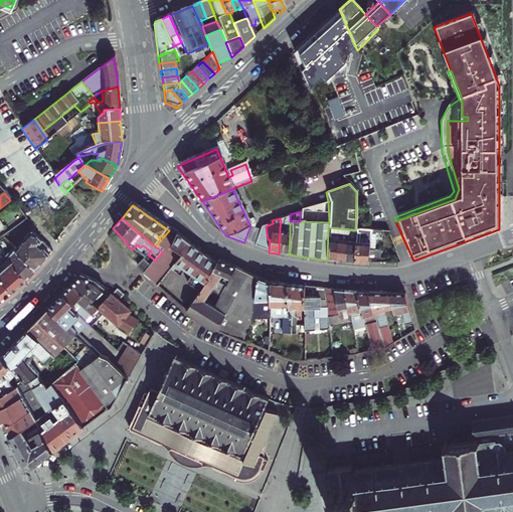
[(251,220),(248,222),(250,226),(244,241),(254,245),(260,231),(253,229),(254,226),(251,220)]
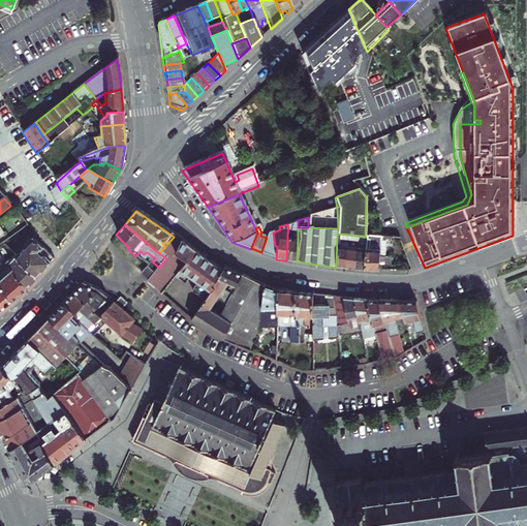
[(261,252),(260,253),(276,259),(277,246),(275,246),(273,233),(268,234),(267,238),(261,252)]
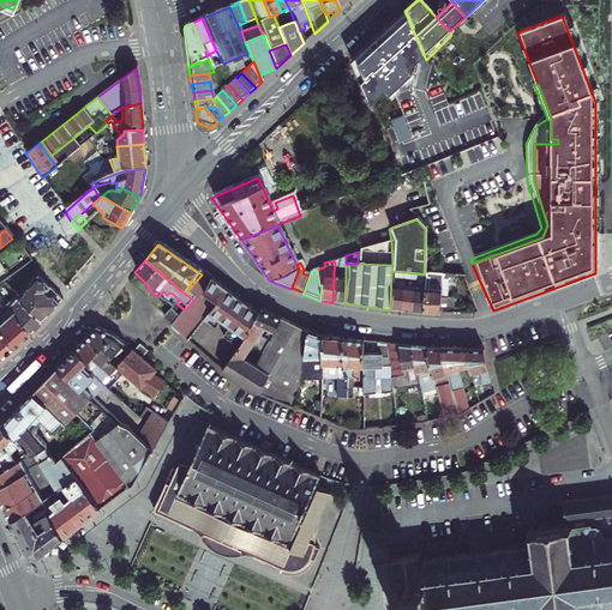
[(391,271),(390,310),(400,312),(401,288),(402,272),(391,271)]
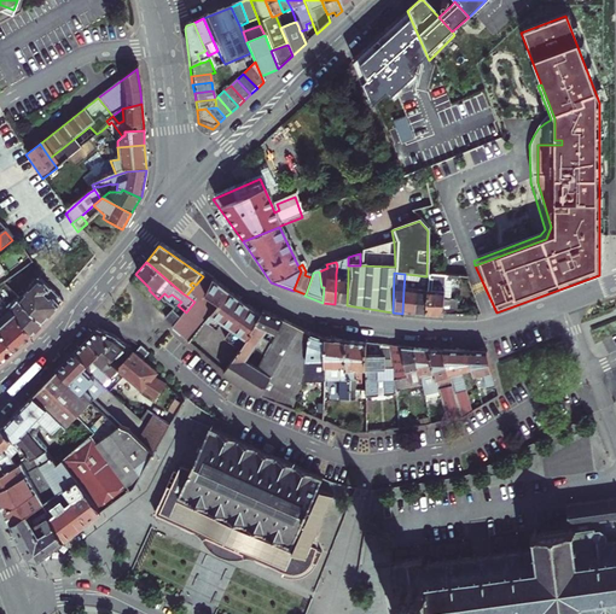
[(405,274),(404,290),(402,314),(413,315),(416,275),(405,274)]
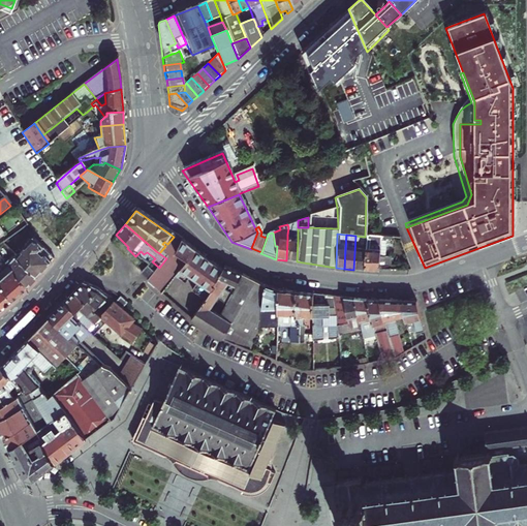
[(355,236),(353,270),(364,271),(364,237),(355,236)]
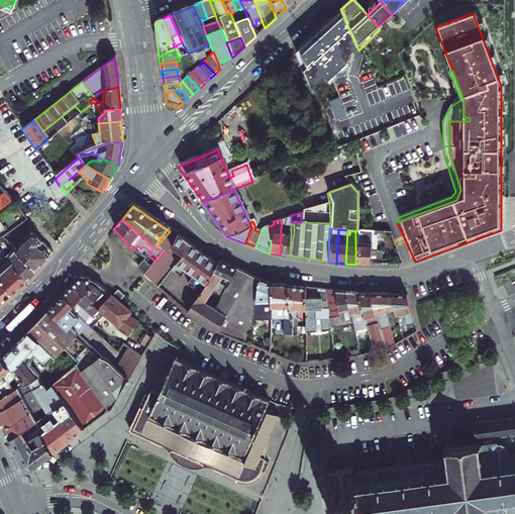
[(171,248),(176,236),(177,235),(170,231),(160,250),(163,252),(168,255),(171,249),(171,248)]
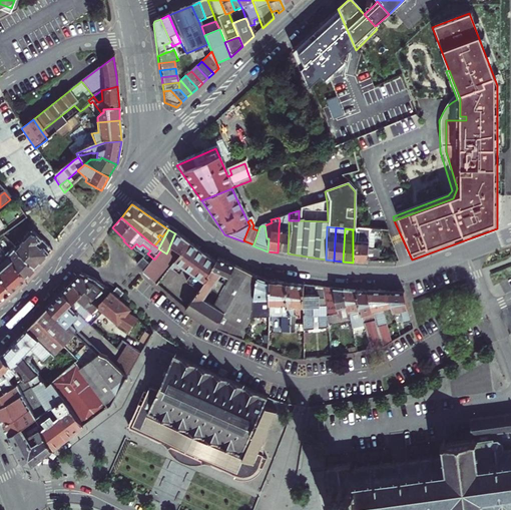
[(354,229),(353,229),(353,263),(371,264),(372,243),(367,243),(367,230),(354,229)]
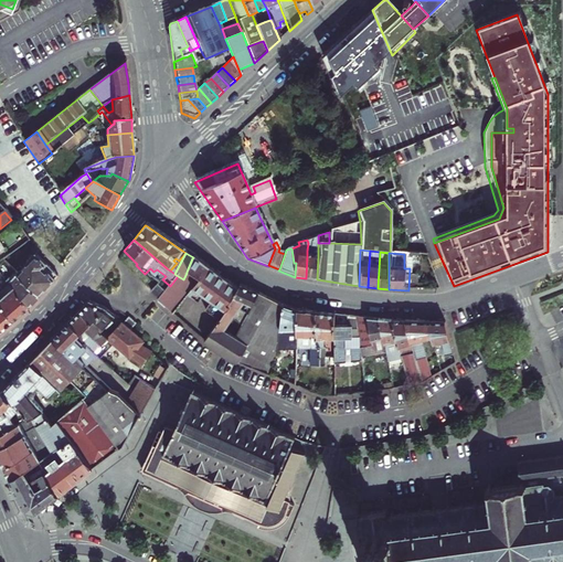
[(307,255),(306,278),(317,279),(318,256),(307,255)]
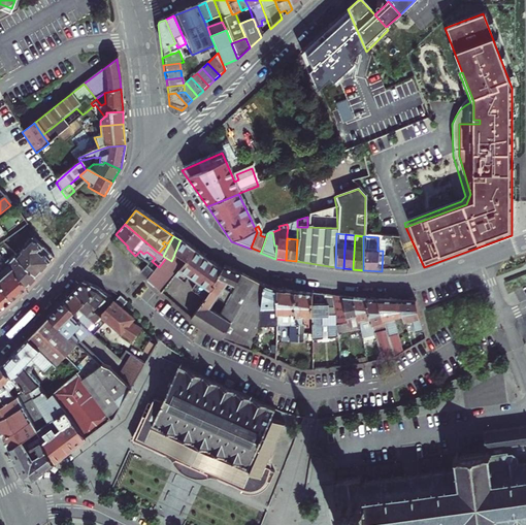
[(32,239),(14,257),(36,277),(38,274),(39,274),(51,263),(50,262),(52,260),(43,251),(32,239)]
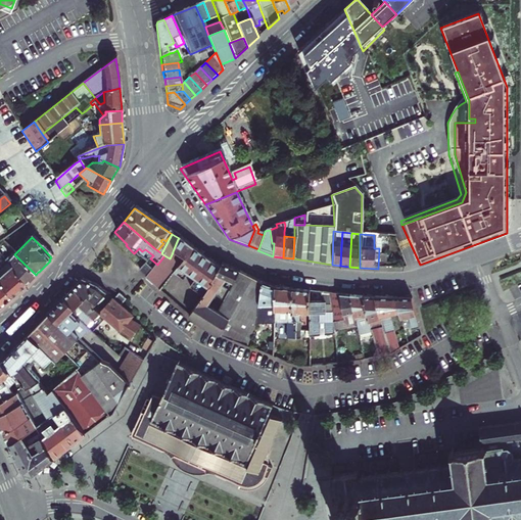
[(173,252),(185,258),(173,275),(172,276),(182,283),(187,276),(200,256),(178,239),(173,251),(173,252)]
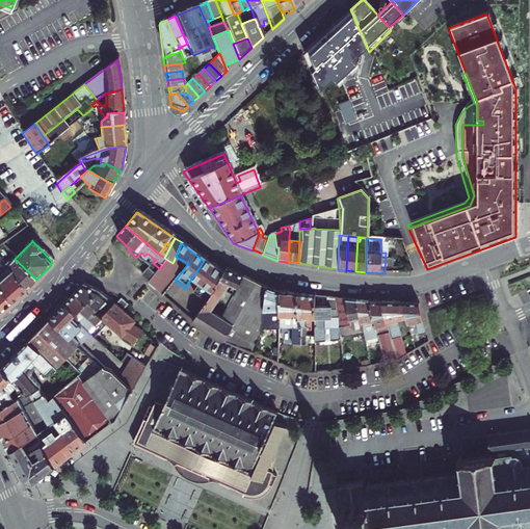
[(148,254),(144,256),(153,263),(156,260),(148,254)]
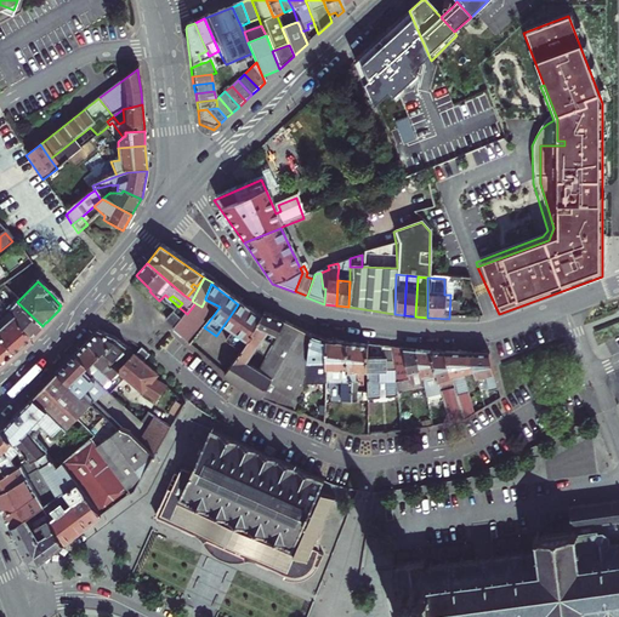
[(5,310),(7,314),(12,312),(17,323),(30,338),(43,326),(17,302),(15,300),(5,310)]
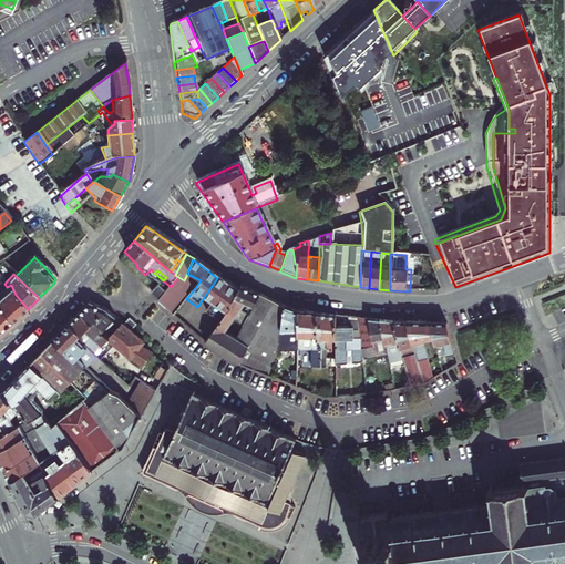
[(186,299),(187,298),(201,280),(187,274),(184,280),(178,277),(171,287),(164,295),(157,304),(156,305),(172,318),(183,303),(186,299)]
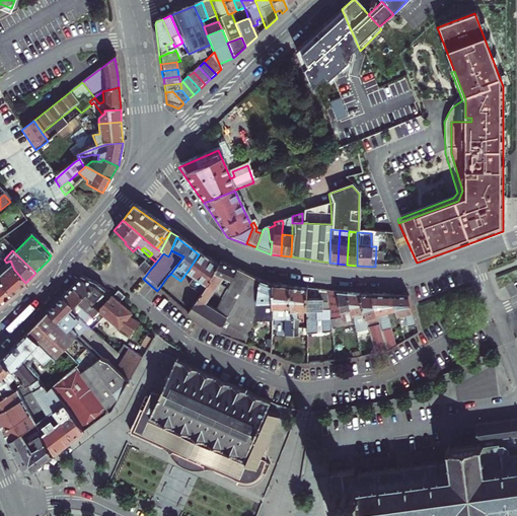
[(199,254),(186,274),(193,279),(206,260),(199,254)]
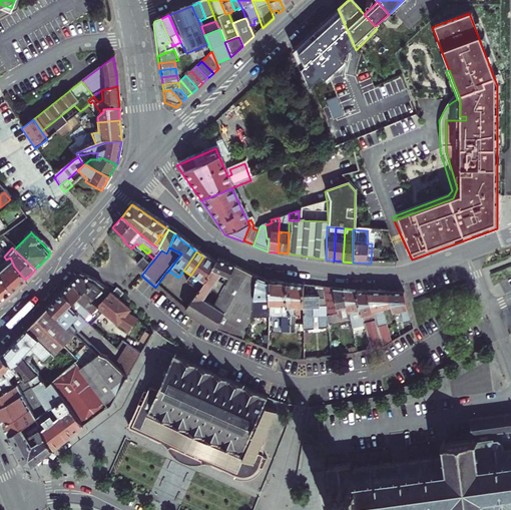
[(197,294),(203,285),(206,280),(205,279),(213,264),(203,257),(190,276),(184,285),(197,294)]
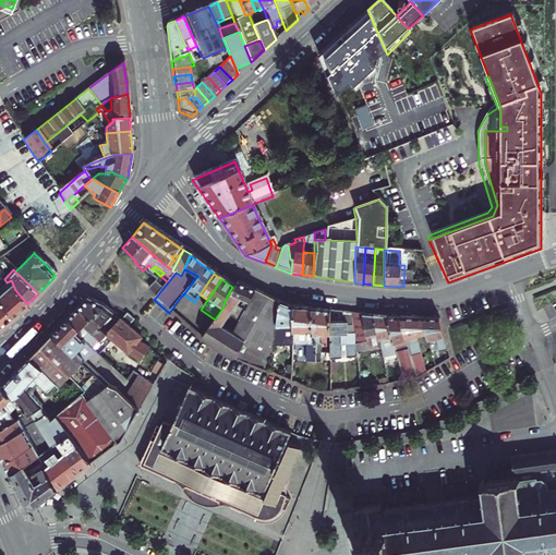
[(11,280),(7,282),(11,288),(0,297),(0,304),(11,318),(27,304),(15,290),(11,280)]
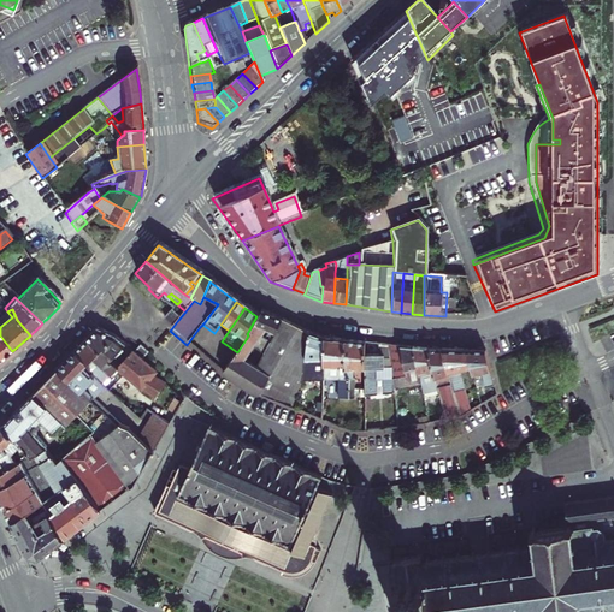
[(252,350),(263,356),(264,351),(269,344),(259,339),(265,332),(272,336),(281,321),(260,312),(257,316),(247,334),(248,336),(244,342),(237,352),(235,356),(243,362),(252,350)]
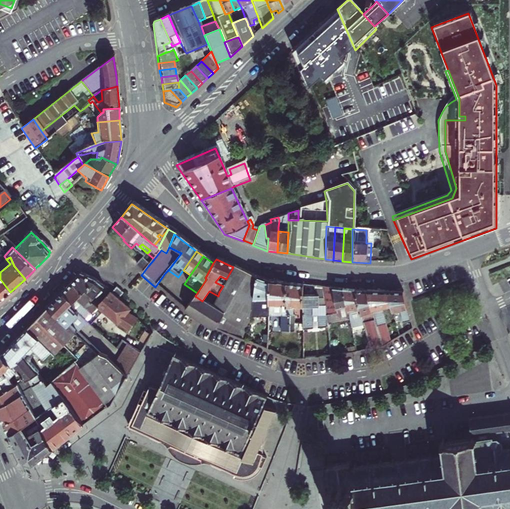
[(141,260),(135,268),(142,274),(148,266),(141,260)]
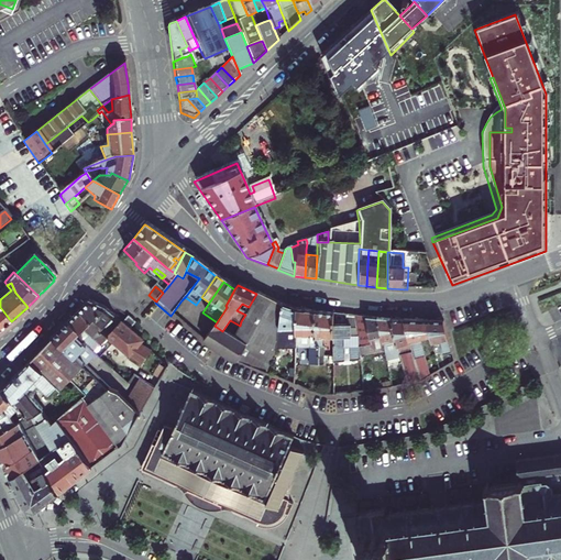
[(233,339),(221,357),(226,361),(250,370),(270,379),(274,349),(281,306),(271,298),(256,294),(249,307),(245,315),(241,321),(240,326),(233,339)]
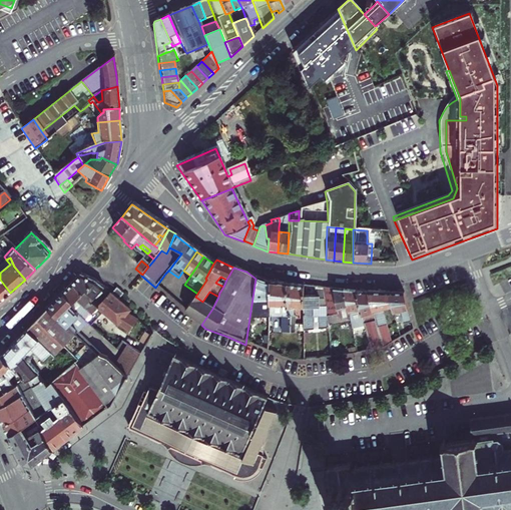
[(79,275),(70,285),(97,308),(109,294),(95,282),(79,275)]
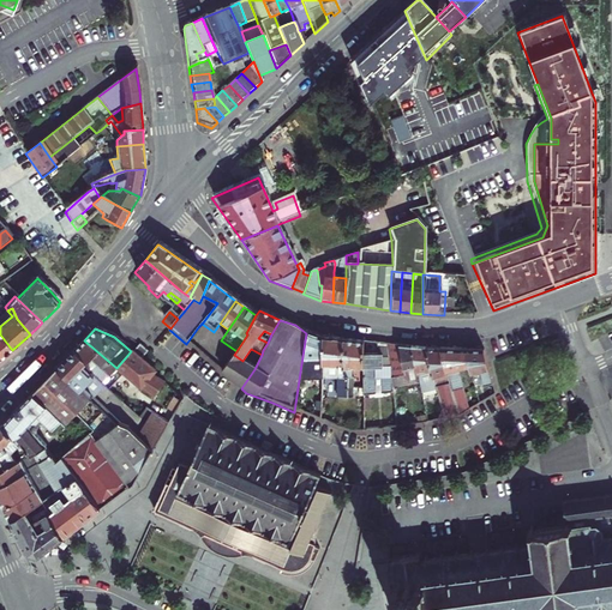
[(321,381),(322,339),(306,333),(299,380),(321,381)]
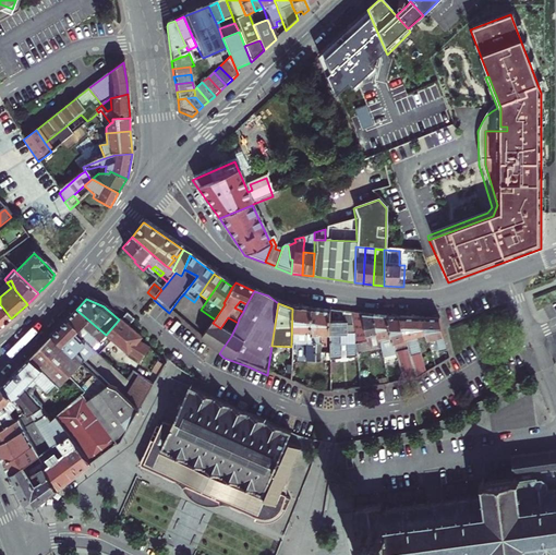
[(0,327),(11,318),(0,304),(0,327)]
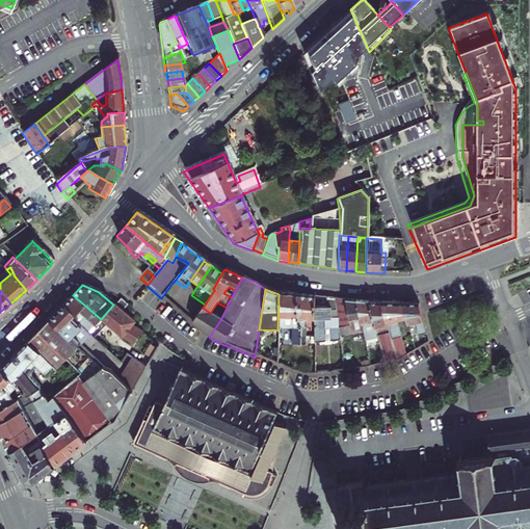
[(294,331),(295,295),(279,294),(277,331),(290,332),(290,348),(299,348),(299,340),(299,336),(299,331),(294,331)]
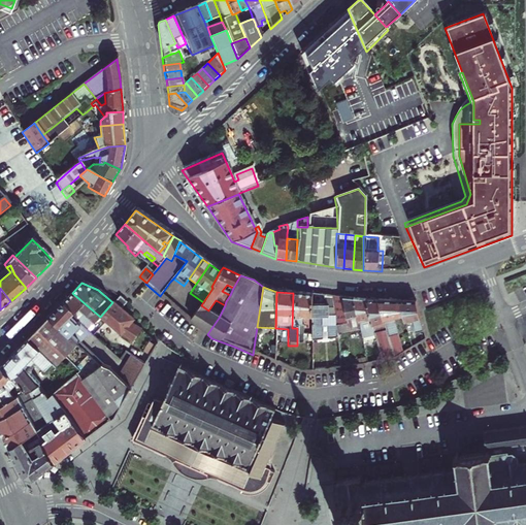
[(100,317),(72,293),(68,297),(62,303),(73,313),(69,318),(76,325),(78,323),(87,331),(99,318),(100,317)]
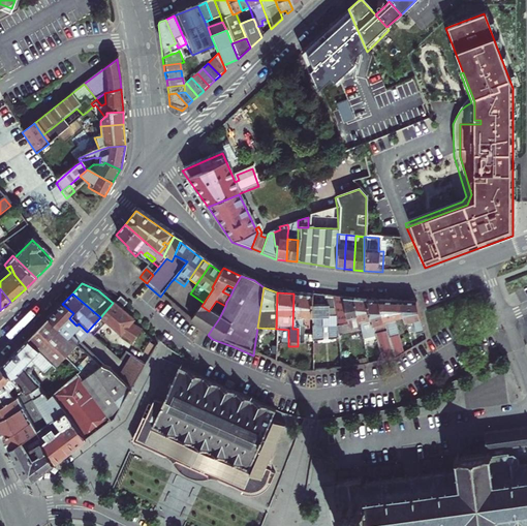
[(312,296),(293,294),(292,329),(298,329),(302,329),(302,322),(300,321),(300,318),(309,319),(309,322),(311,322),(312,296)]
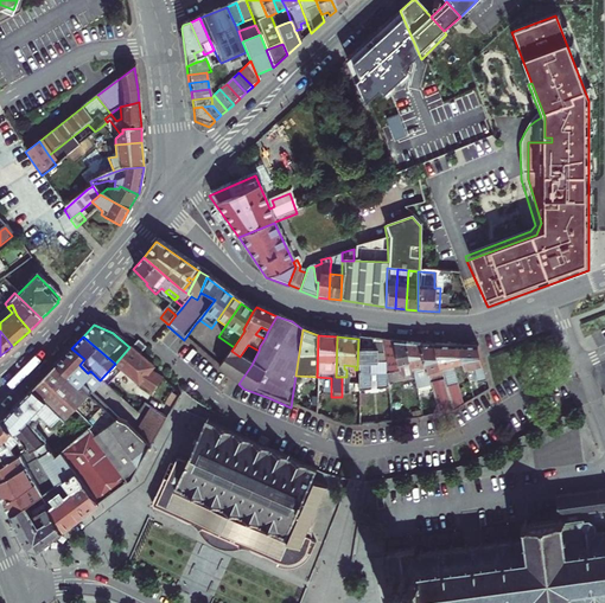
[(384,376),(381,341),(358,339),(357,370),(357,387),(357,393),(387,391),(386,386),(384,376)]
